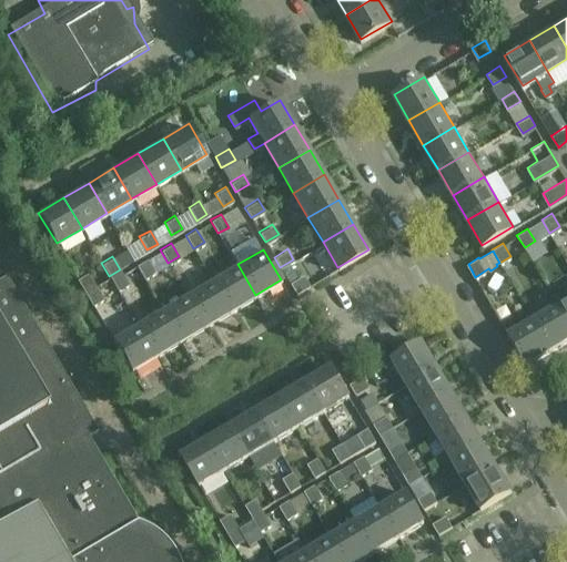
[(145,258),(135,264),(143,277),(153,271),(145,258)]
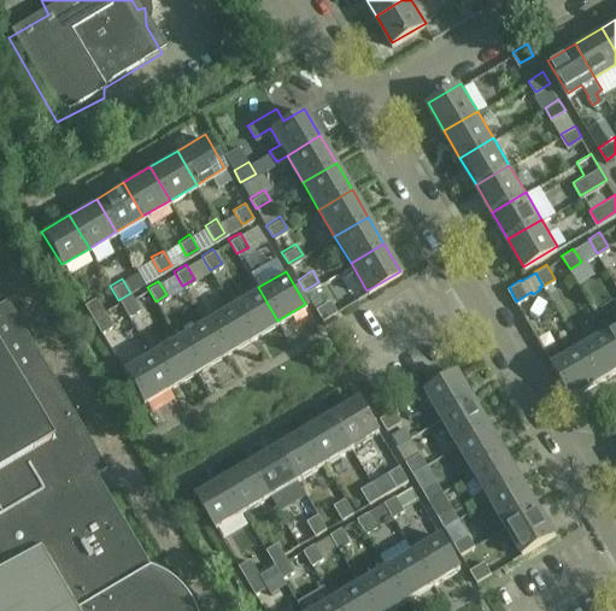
[(6,285),(0,287),(0,610),(187,610),(157,546),(64,589),(36,532),(0,548),(0,448),(68,416),(6,285)]
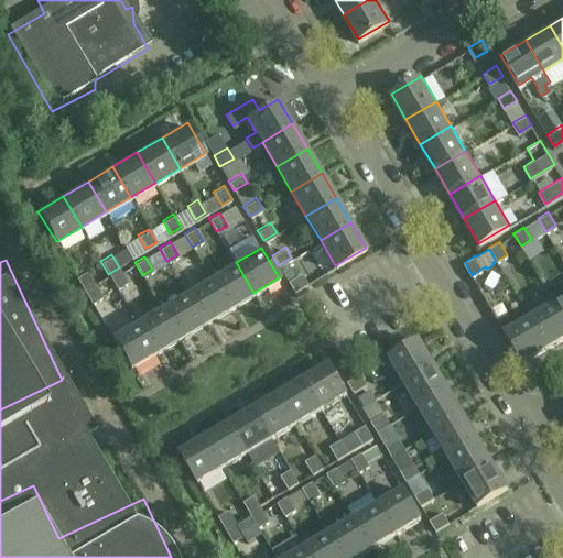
[(236,262),(210,276),(229,307),(253,293),(236,262)]
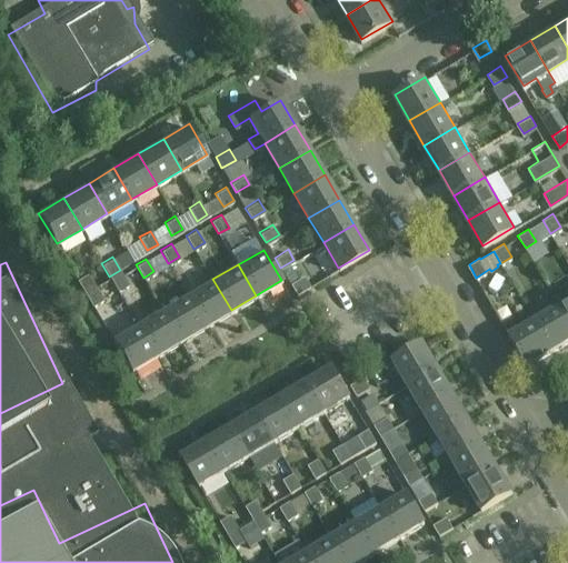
[(120,270),(109,277),(117,289),(128,283),(120,270)]
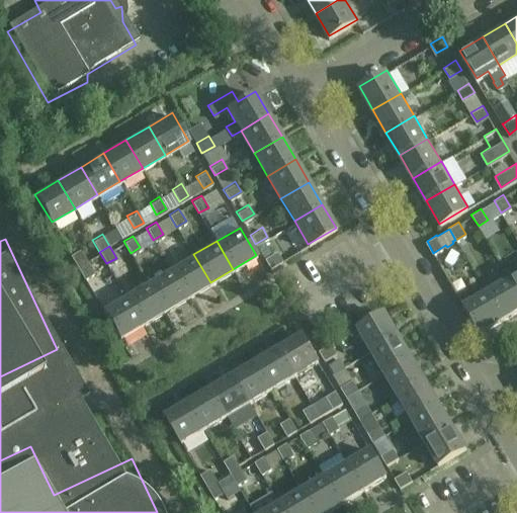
[(70,254),(76,265),(86,260),(79,248),(70,254)]
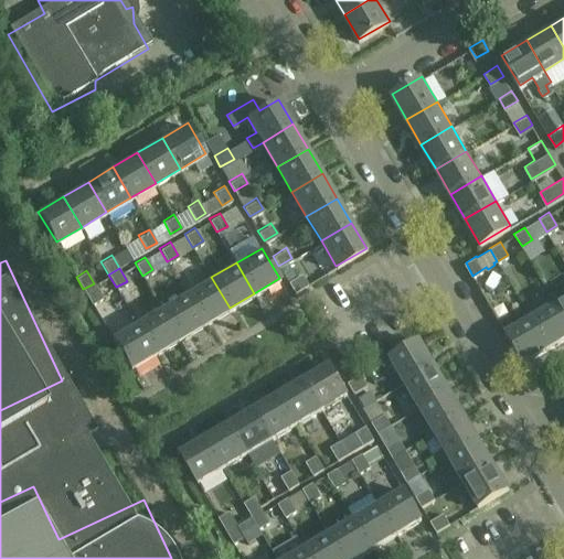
[(294,291),(307,283),(300,272),(287,280),(294,291)]
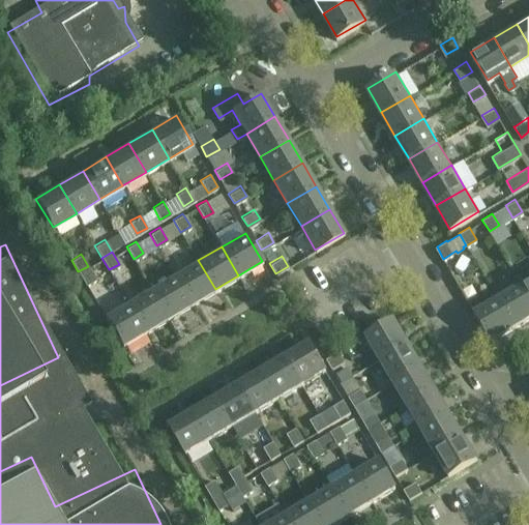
[(175,274),(192,302),(215,289),(198,260),(175,274)]
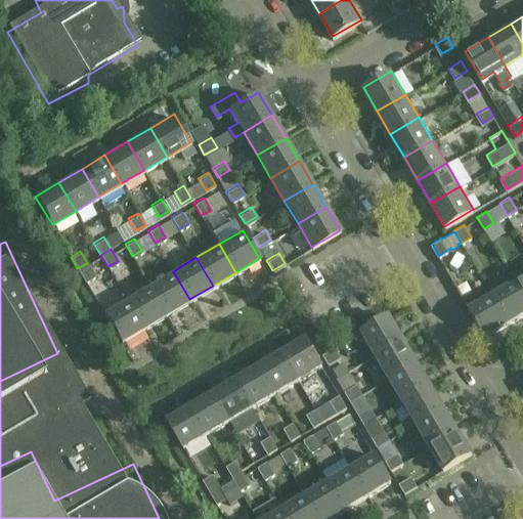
[(94,274),(87,263),(77,268),(84,280),(94,274)]
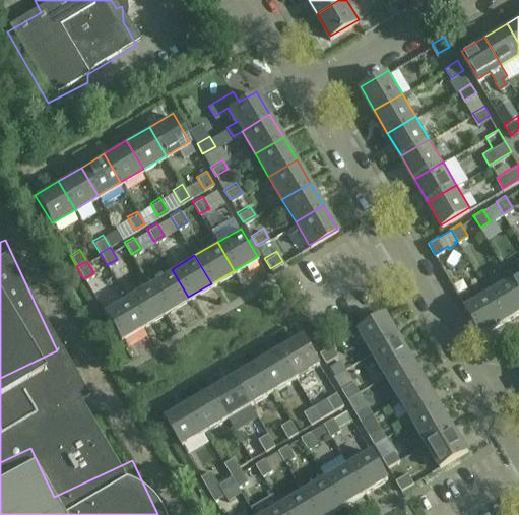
[(149,282),(166,311),(188,297),(172,269),(149,282)]
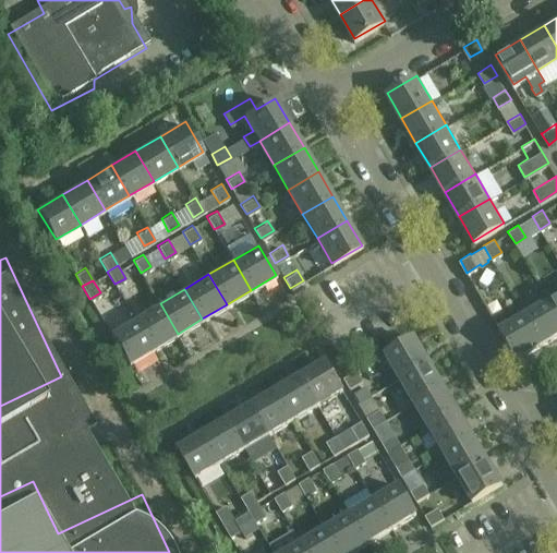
[(524,312),(542,343),(556,333),(556,312),(548,298),(524,312)]
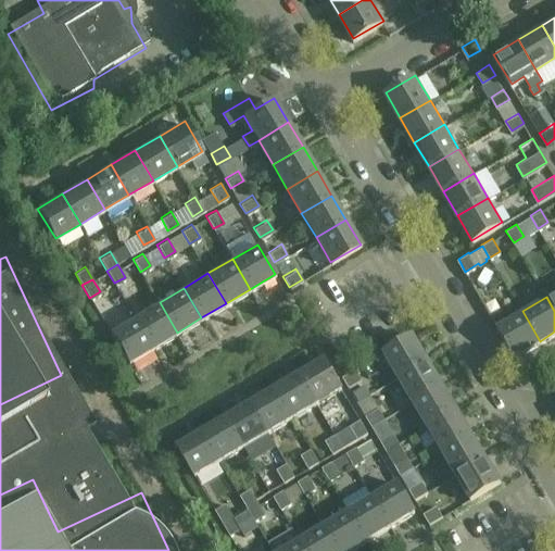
[(135,316),(153,347),(177,333),(160,302),(135,316)]
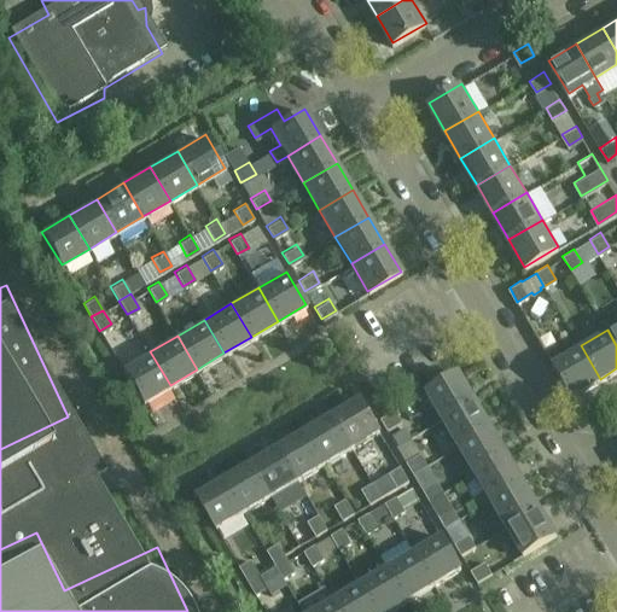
[(600,379),(581,345),(553,362),(572,395),(600,379)]
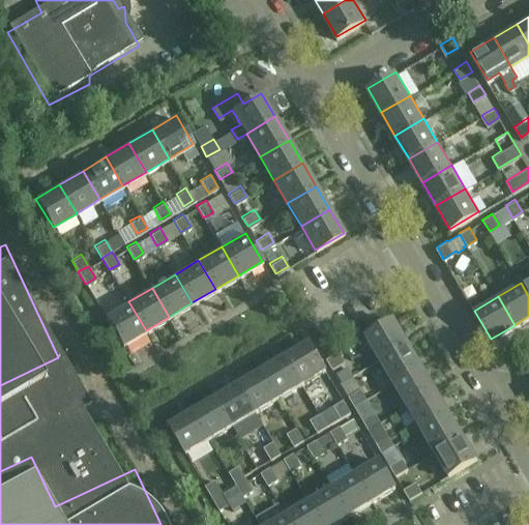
[(146,330),(128,301),(105,316),(122,345),(146,330)]
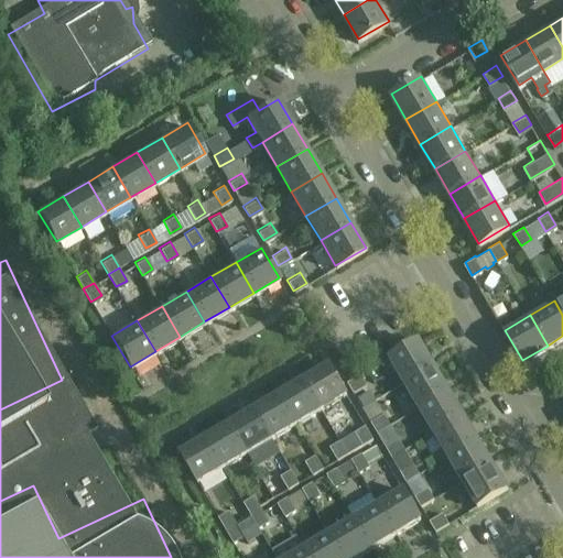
[(403,380),(434,362),(419,337),(388,354),(403,380)]
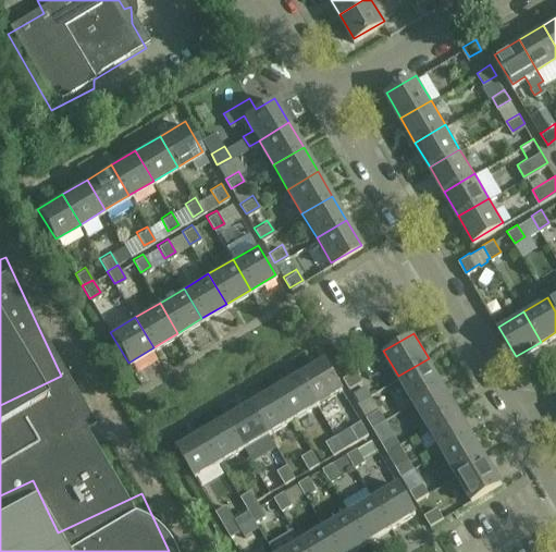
[(299,372),(317,402),(342,388),(324,357),(299,372)]
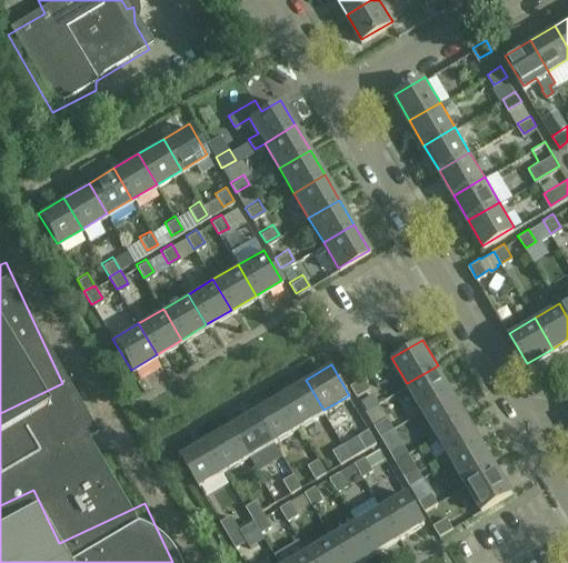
[(452,390),(438,365),(407,383),(421,409),(452,390)]
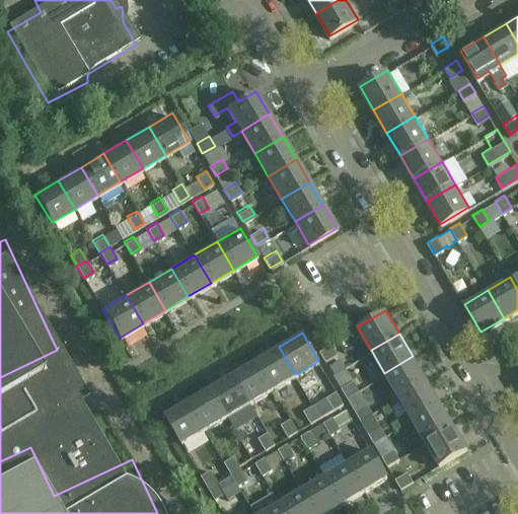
[(324,360),(337,352),(330,343),(318,350),(324,360)]
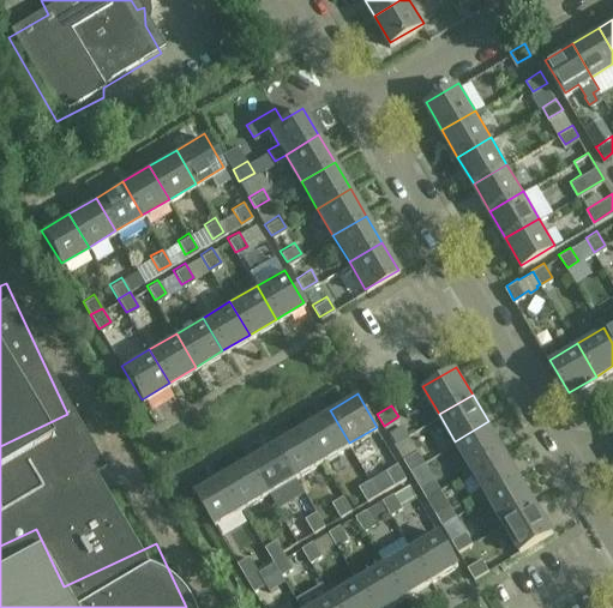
[(304,426),(323,459),(349,443),(330,410),(304,426)]
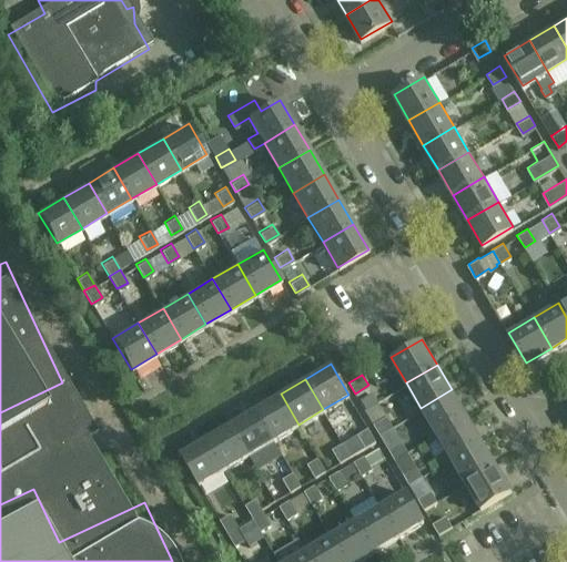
[(466,415),(452,389),(421,408),(435,432),(466,415)]
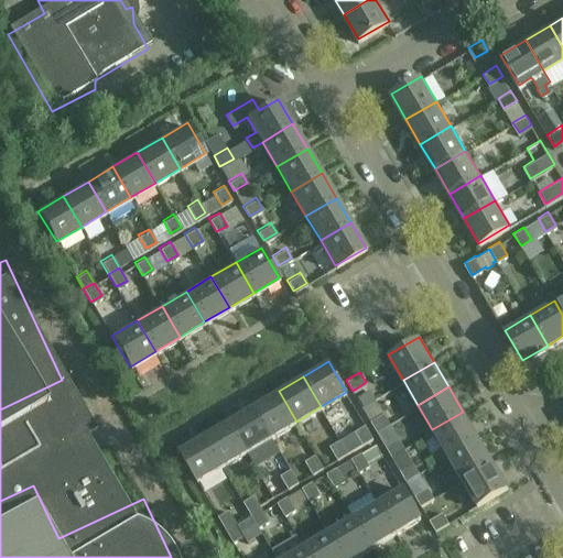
[(253,405),(272,436),(296,422),(279,391),(253,405)]
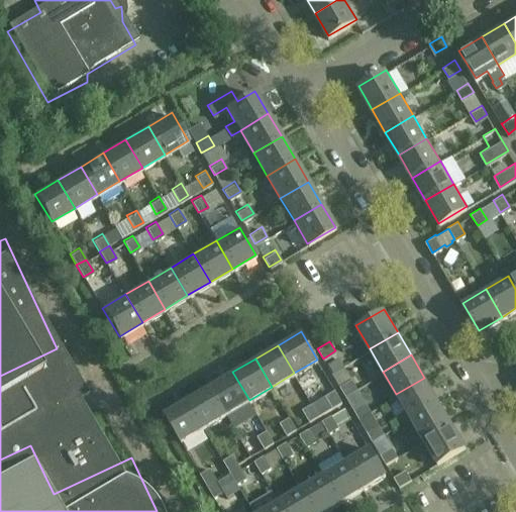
[(248,400),(249,400),(232,372),(210,385),(226,413),(227,413),(233,424),(255,411),(248,400)]
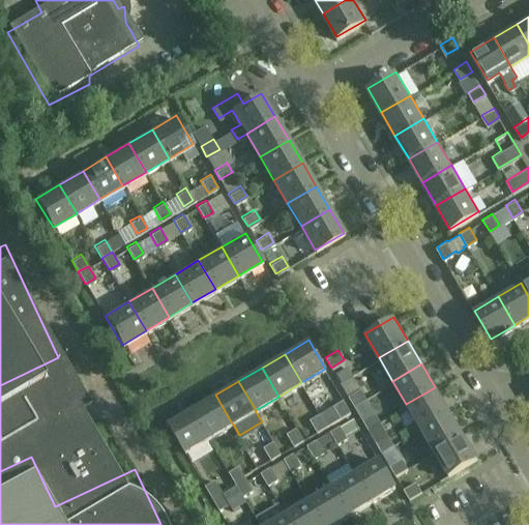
[(348,395),(353,404),(365,397),(359,387),(348,395)]
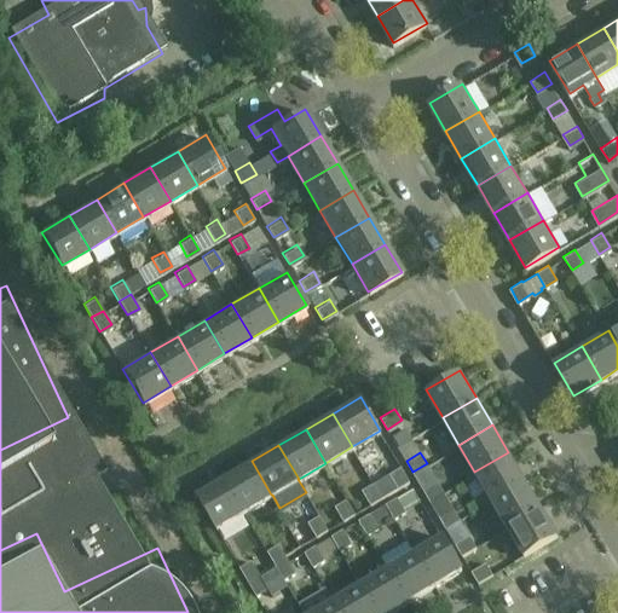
[(524,479),(508,452),(474,472),(491,499),(524,479)]
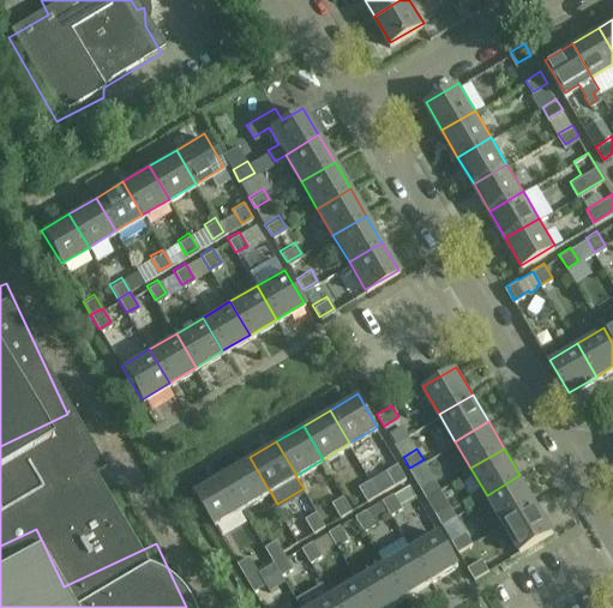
[(269,491),(250,457),(223,474),(242,506),(269,491)]
